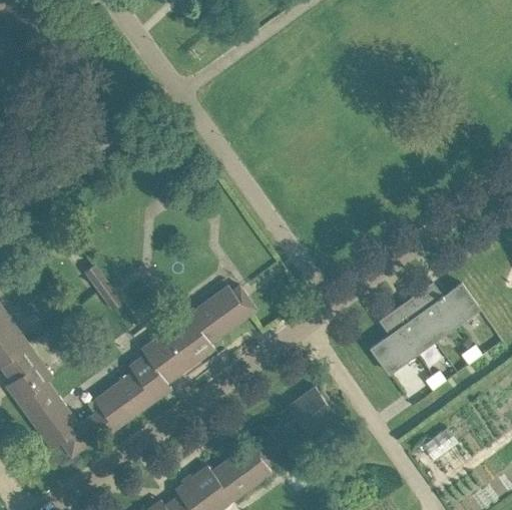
[(84,274),(112,312),(123,305),(95,266),(84,274)]
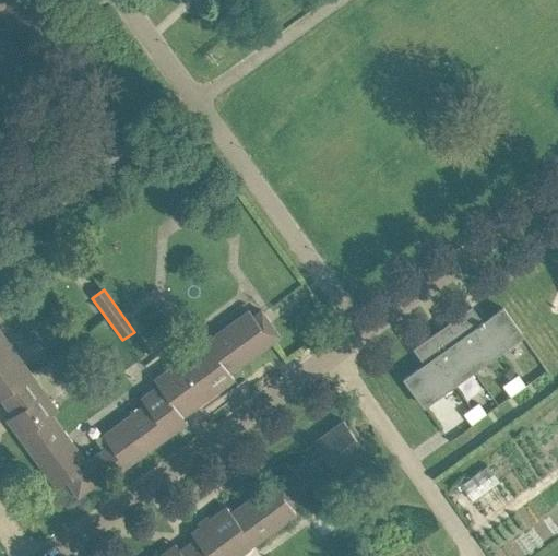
[(426,366),(405,380),(425,407),(523,338),(503,310),(484,324),(483,322),(482,323),(472,310),(415,351),(426,366)]
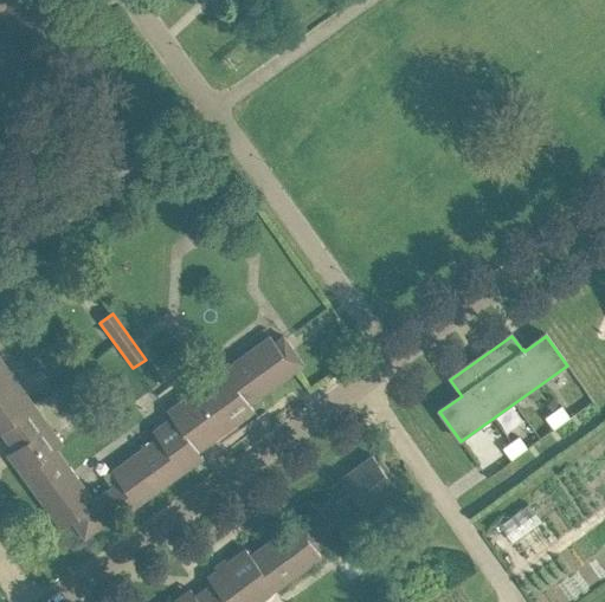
[(14,465),(62,531),(72,523),(85,539),(109,523),(103,516),(121,503),(129,513),(194,466),(190,459),(217,440),(212,433),(229,421),(233,427),(255,413),(250,406),(304,367),(283,338),(275,345),(270,338),(251,353),(167,413),(169,416),(149,432),(155,439),(111,472),(118,481),(92,500),(57,452),(64,447),(0,360),(0,434),(1,434),(20,460),(14,465)]
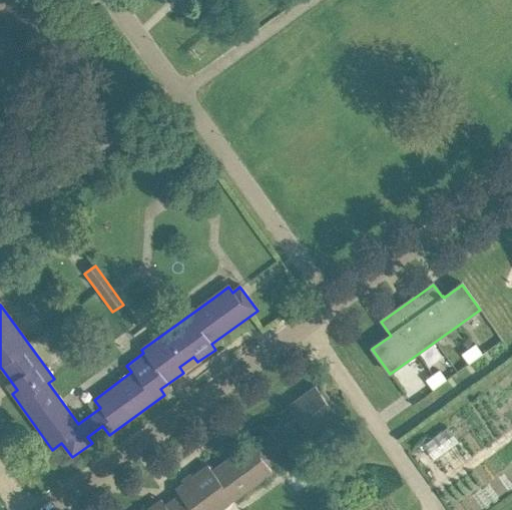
[(476,347),(469,351),(476,360),(482,355),(476,347)]
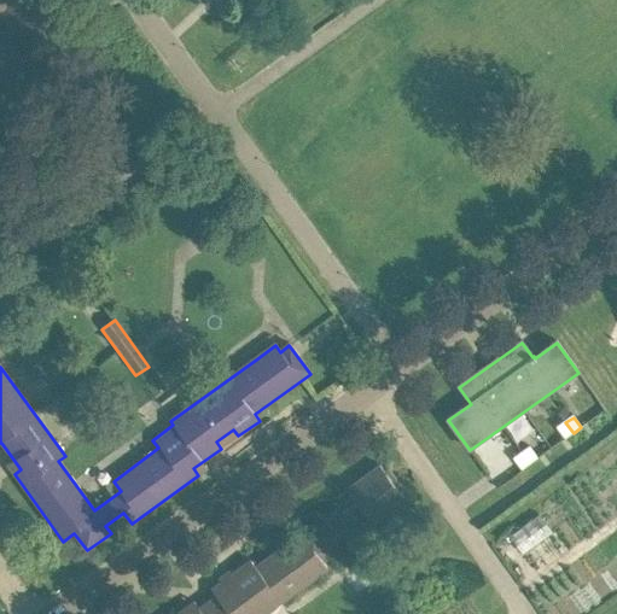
[(565,422),(558,428),(565,439),(574,433),(565,422)]
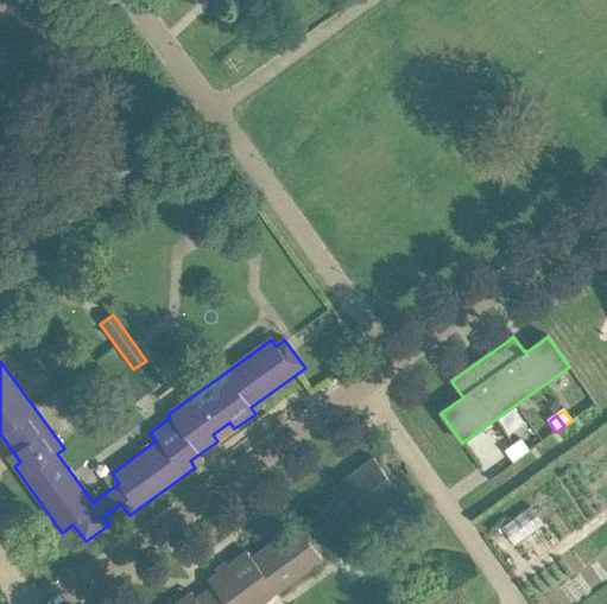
[(522,440),(513,446),(520,457),(529,451),(522,440)]
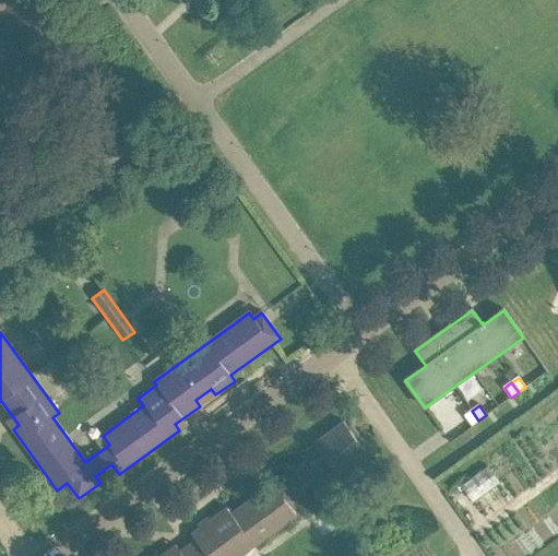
[(472,411),(464,416),(472,426),(478,421),(472,411)]
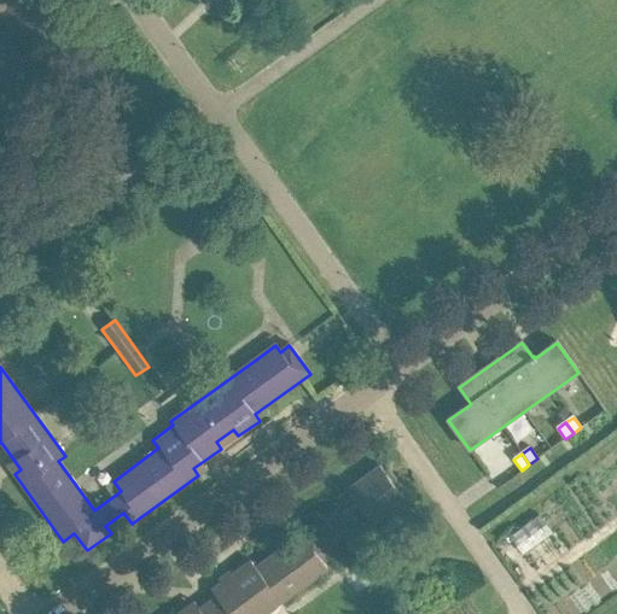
[(348,491),(372,522),(405,498),(380,467),(348,491)]
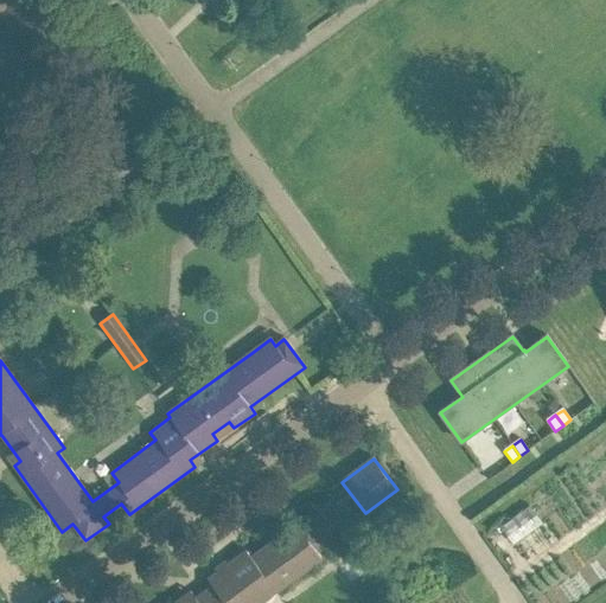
[(486,491),(493,502),(509,492),(501,481),(486,491)]
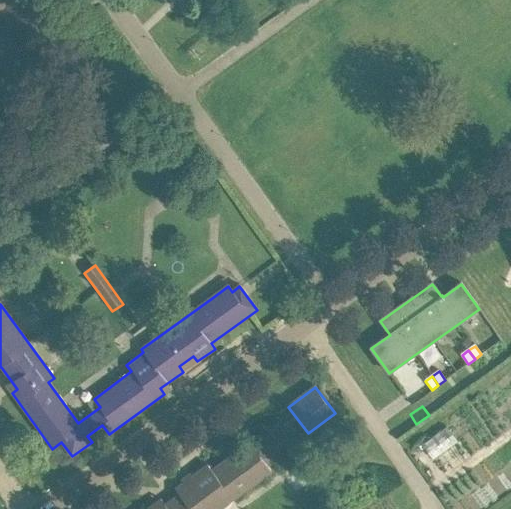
[(433,458),(457,443),(448,428),(424,443),(433,458)]
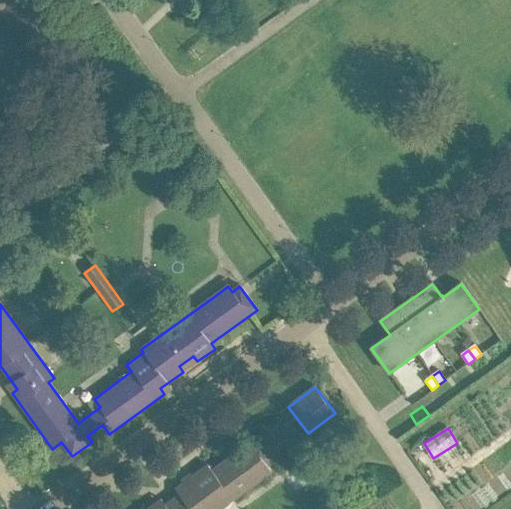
[(180,495),(162,508),(156,508),(154,506),(150,508),(221,508),(272,472),(268,466),(275,461),(258,437),(212,471),(208,466),(176,489),(180,495)]
